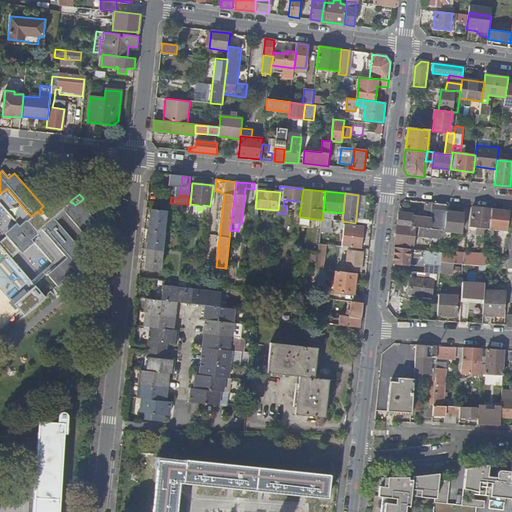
[(63,211),(89,241),(103,229),(89,213),(92,211),(82,200),(75,205),(72,202),(72,203),(63,211)]
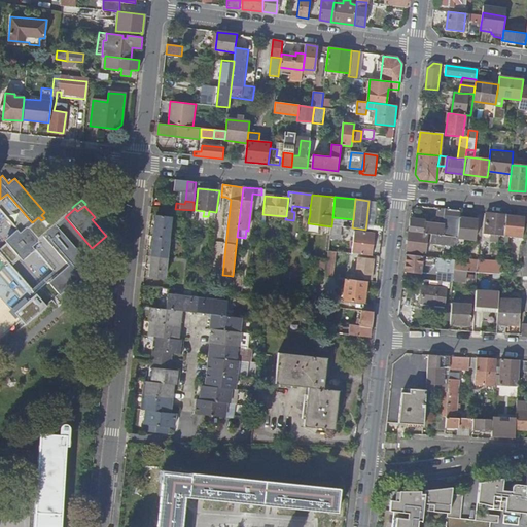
[(459,218),(460,210),(445,209),(443,224),(411,221),(410,232),(427,234),(431,234),(457,237),(459,218)]
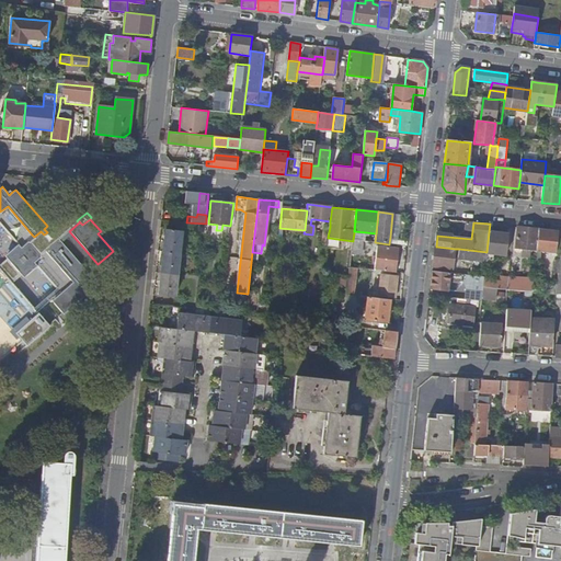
[(529,251),(536,251),(538,229),(517,227),(515,249),(523,250),(522,256),(529,258),(529,251)]
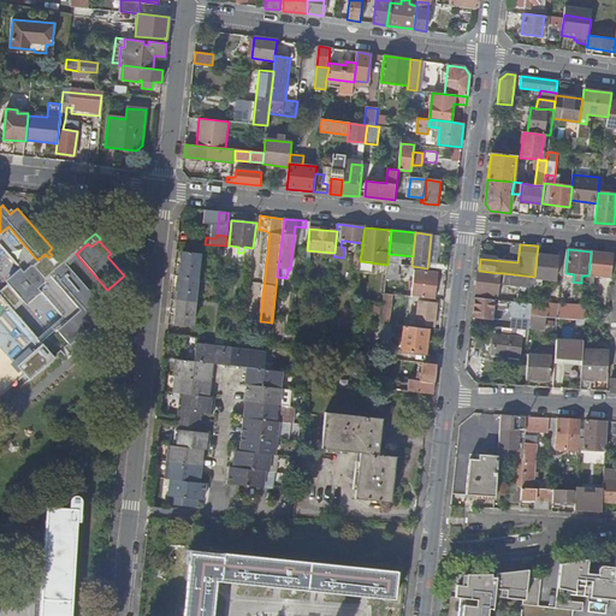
[(183,252),(181,272),(199,273),(201,253),(183,252)]
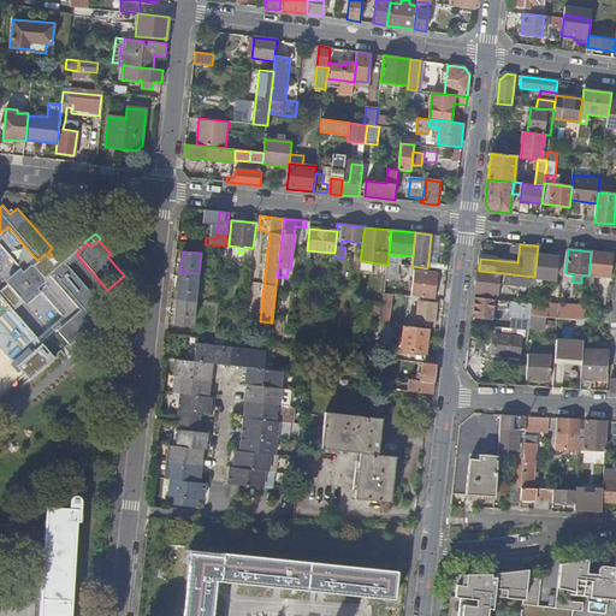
[(610,282),(612,254),(591,252),(588,276),(597,277),(597,279),(610,282)]
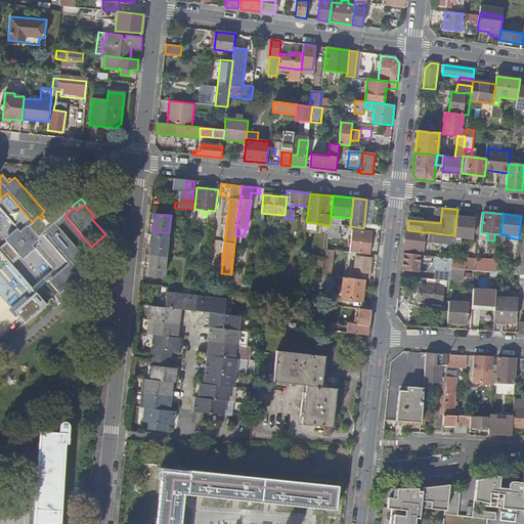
[(331,218),(330,224),(342,225),(342,217),(331,216),(331,218)]
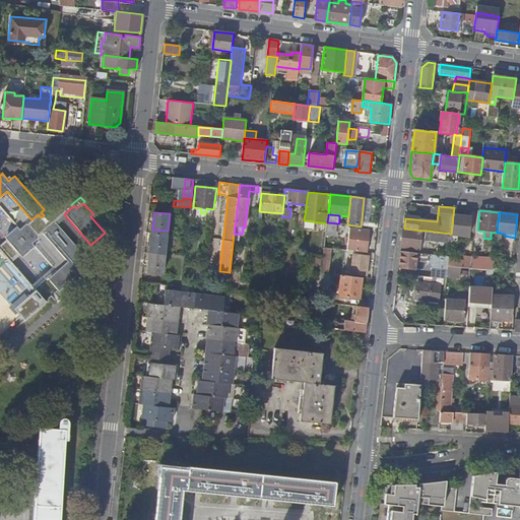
[(471,217),(453,215),(451,234),(450,240),(457,241),(457,235),(469,236),(471,217)]
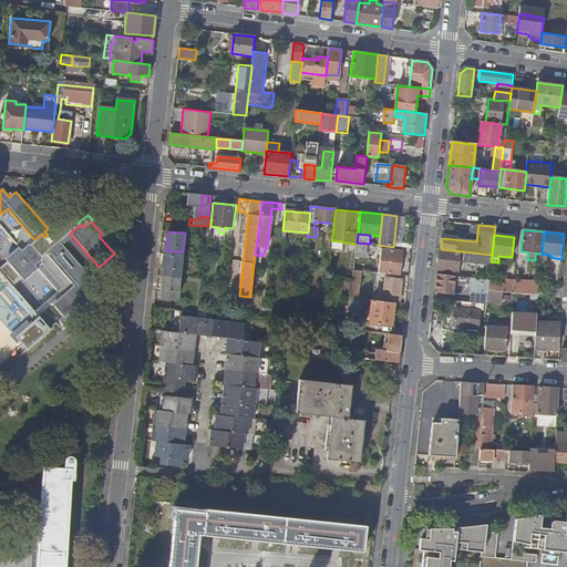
[(28,245),(41,259),(43,261),(49,256),(47,254),(34,239),(32,237),(27,243),(28,245)]
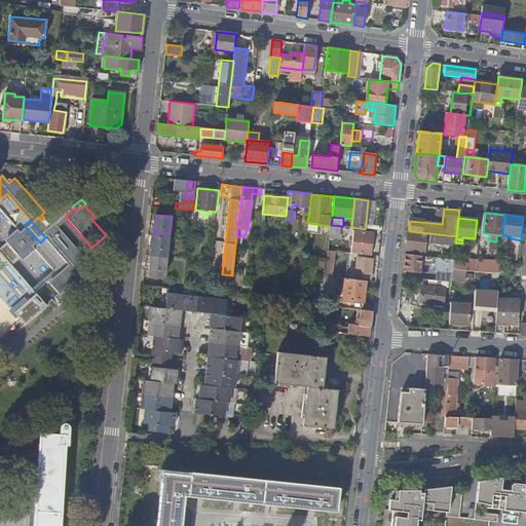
[(366,222),(365,229),(381,231),(382,224),(366,222)]
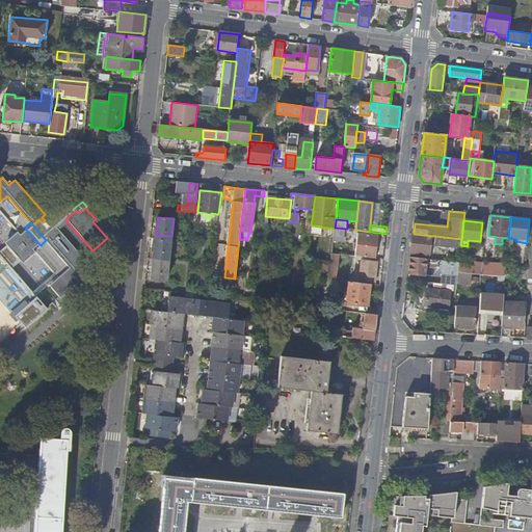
[(49,285),(60,297),(86,274),(79,266),(85,261),(56,228),(54,230),(50,233),(44,238),(46,240),(69,267),(49,285)]
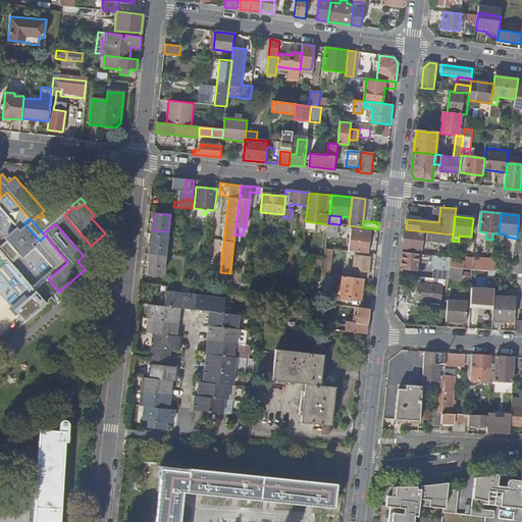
[(338,224),(328,223),(328,224),(326,237),(337,239),(338,224)]
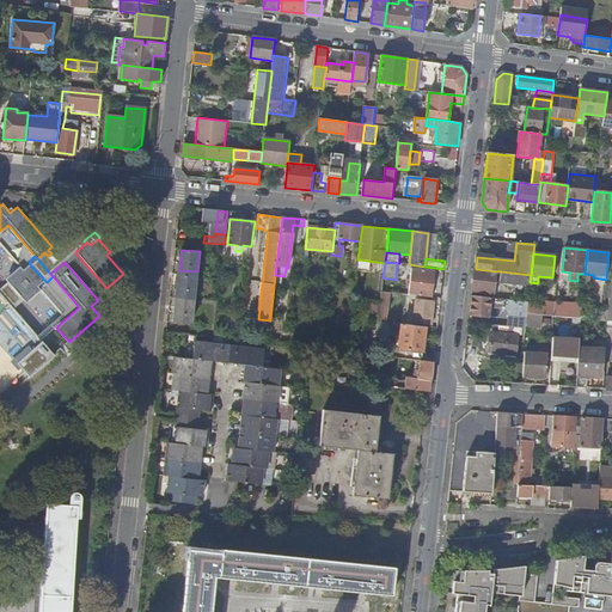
[(44,280),(30,264),(23,270),(20,267),(6,279),(25,301),(40,289),(37,286),(44,280)]
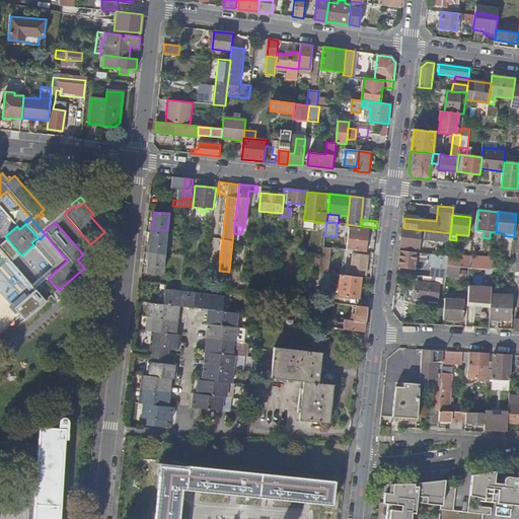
[(347,249),(366,251),(369,230),(350,228),(347,249)]
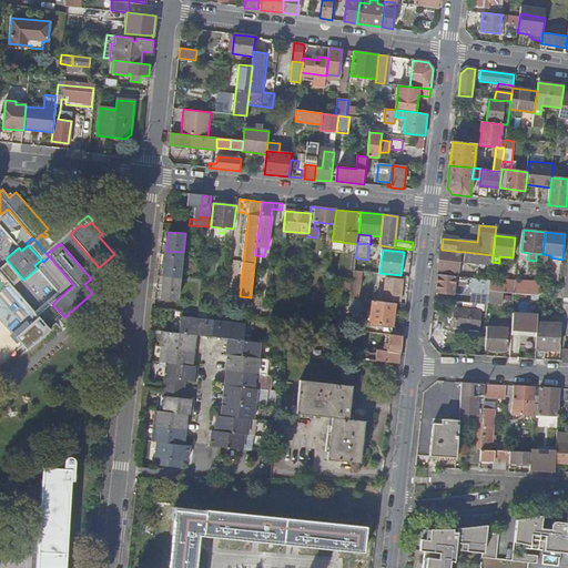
[(460,252),(442,250),(440,250),(437,270),(457,273),(459,261),(460,252)]
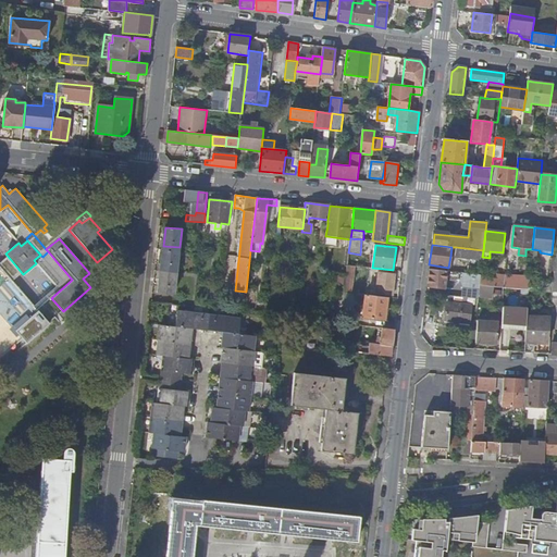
[(163,246),(161,272),(176,274),(180,247),(163,246)]
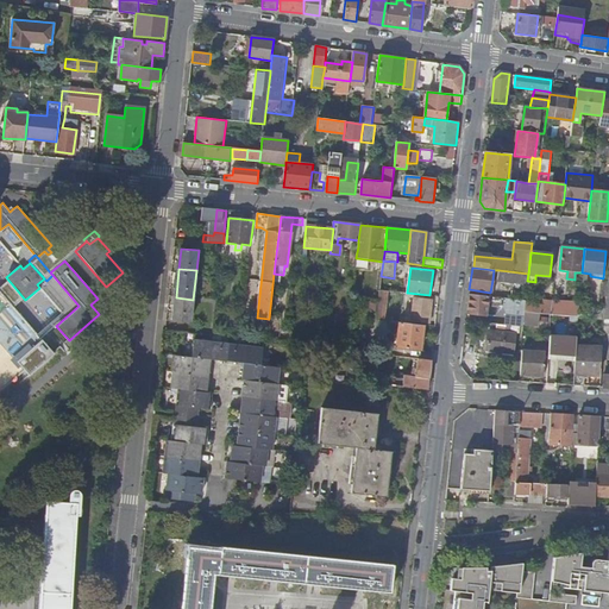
[(527,281),(528,274),(498,270),(497,280),(497,281),(527,284),(527,281)]
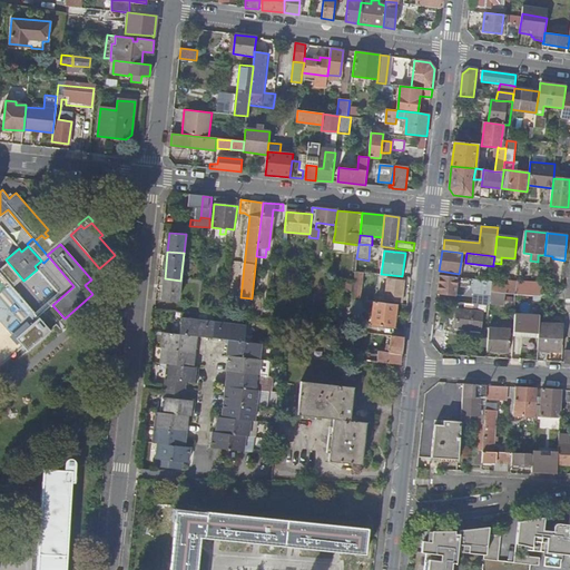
[(355,272),(352,300),(361,301),(364,273),(355,272)]
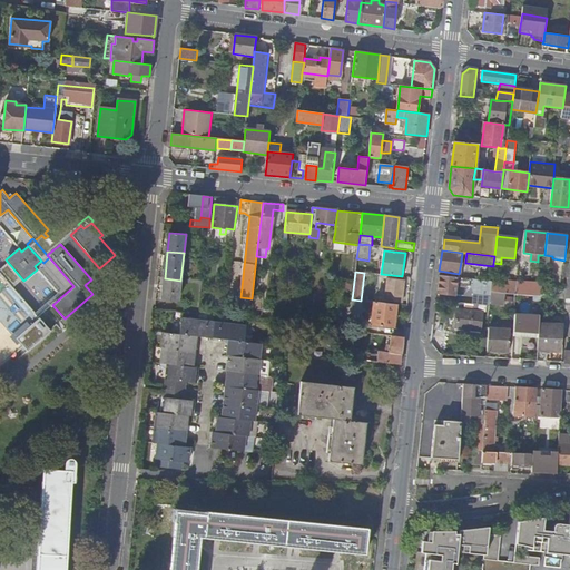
[(439,275),(436,296),(443,297),(443,294),(455,295),(457,286),(458,277),(439,275)]
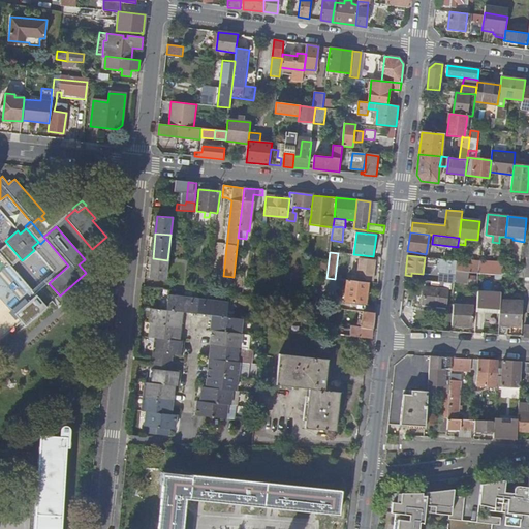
[(439,269),(456,271),(456,261),(425,257),(424,266),(437,268),(439,269)]
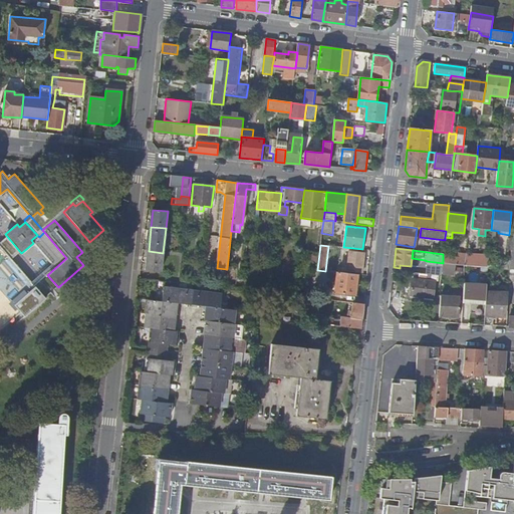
[(163,253),(149,251),(147,270),(161,272),(163,253)]
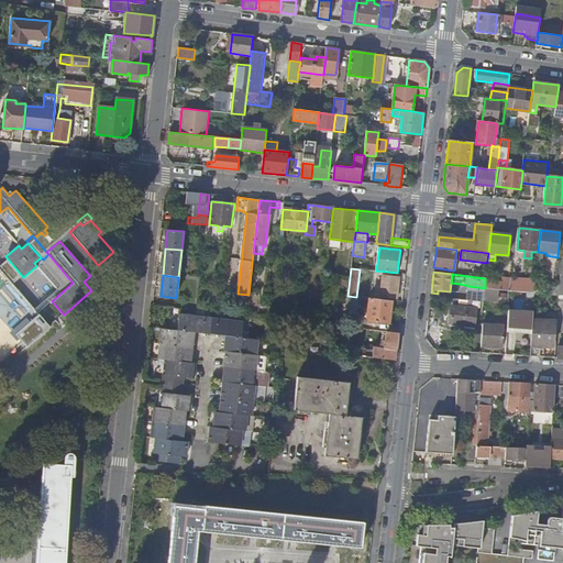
[(393,300),(396,301),(399,277),(383,275),(379,297),(393,298),(393,300)]
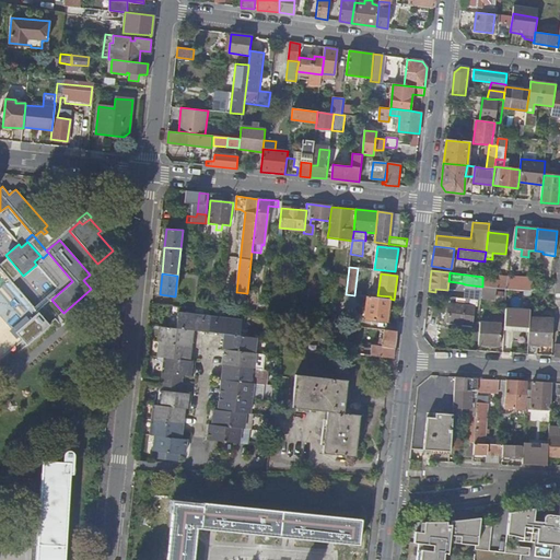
[(497,289),(506,290),(508,281),(483,278),(483,288),(497,289)]
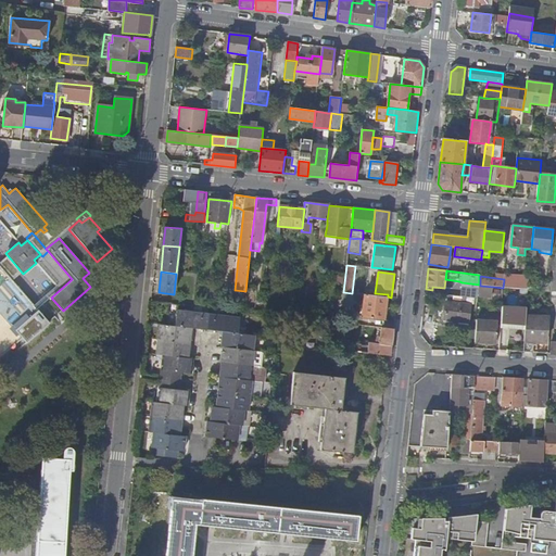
[(552,291),(553,283),(542,282),(542,291),(552,291)]
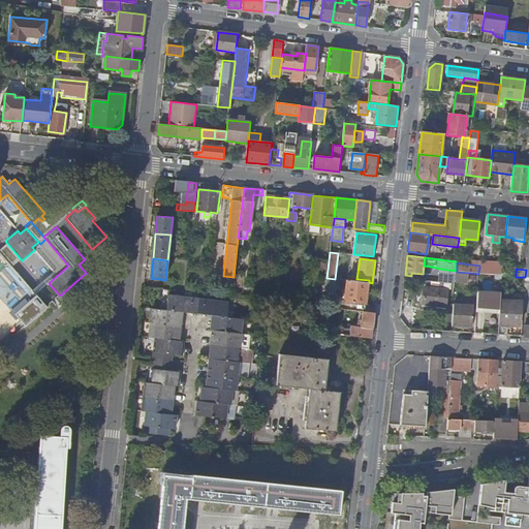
[(468,283),(469,273),(457,272),(456,272),(455,276),(455,282),(468,283)]
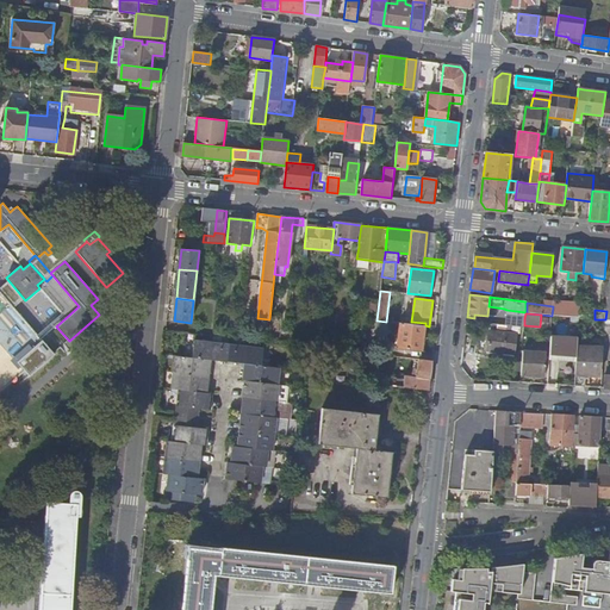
[(506,316),(505,327),(520,328),(524,329),(524,325),(524,318),(506,316)]
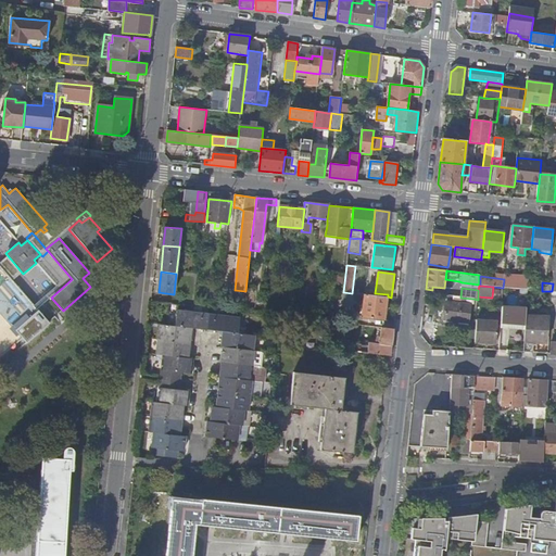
[(383,319),(386,297),(364,294),(362,317),(383,319)]
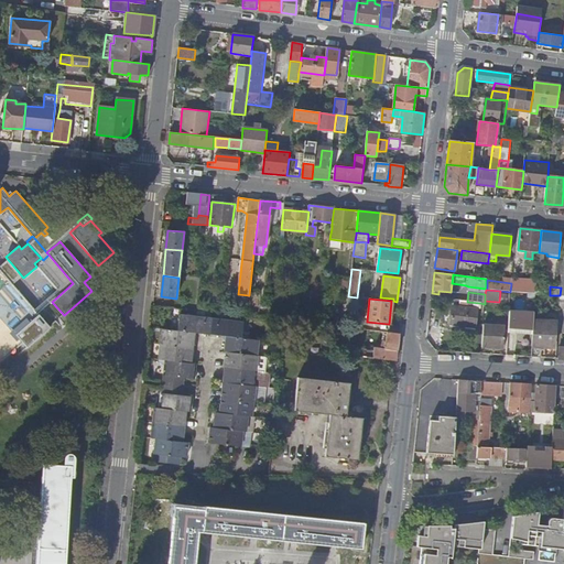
[(476,326),(478,310),(454,306),(452,324),(476,326)]
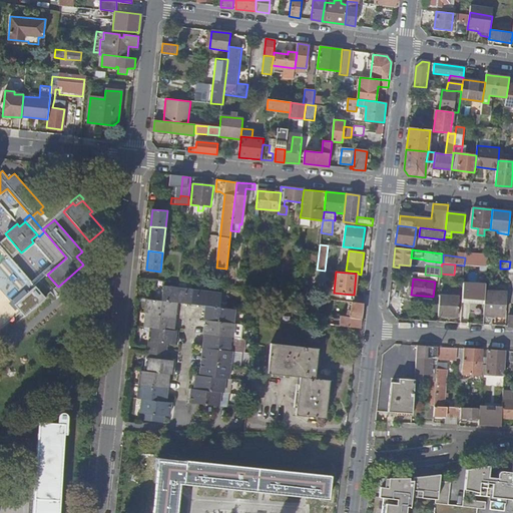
[(485,289),(485,285),(463,283),(462,299),(485,301),(485,289)]
